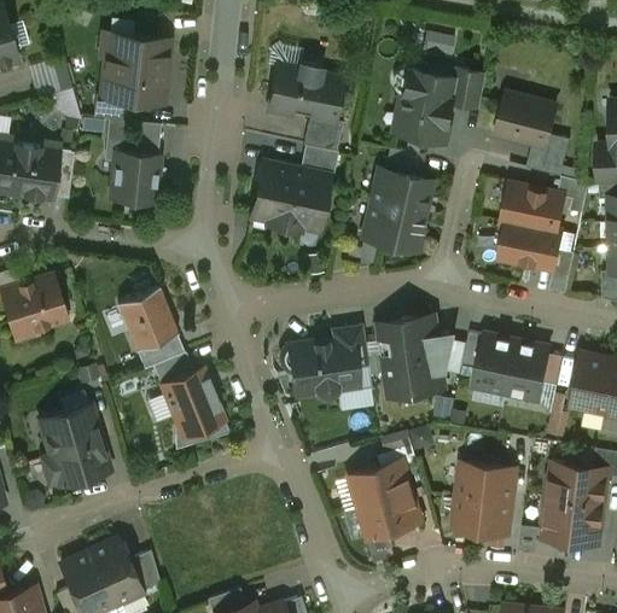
[(1,9),(0,9),(0,68),(17,64),(13,52),(30,47),(24,25),(7,29),(1,9)]
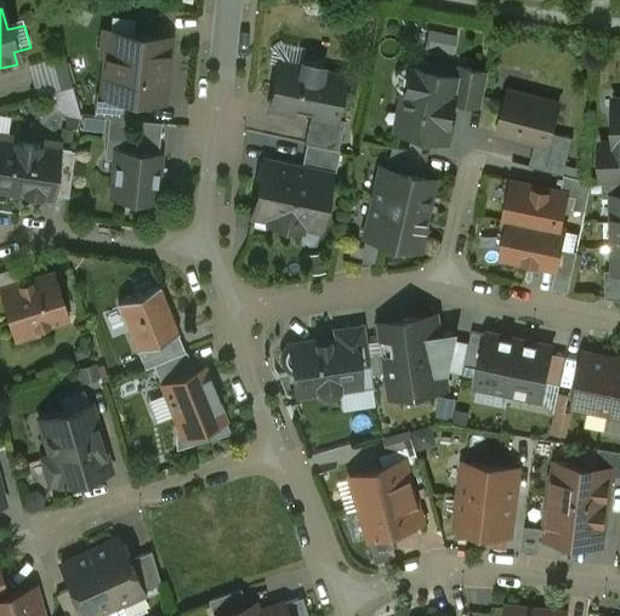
[(456,58),(459,35),(428,32),(425,55),(456,58)]
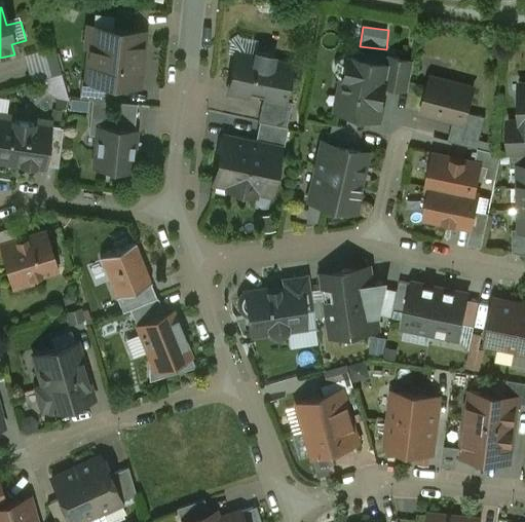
[(145,36),(94,31),(86,36),(85,47),(90,53),(88,83),(85,82),(84,84),(119,87),(140,89),(145,36)]
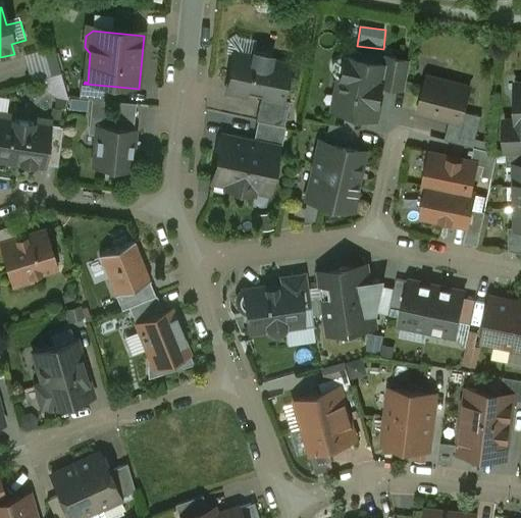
[(33,79),(42,76),(49,100),(69,95),(56,47),(27,55),(33,79)]
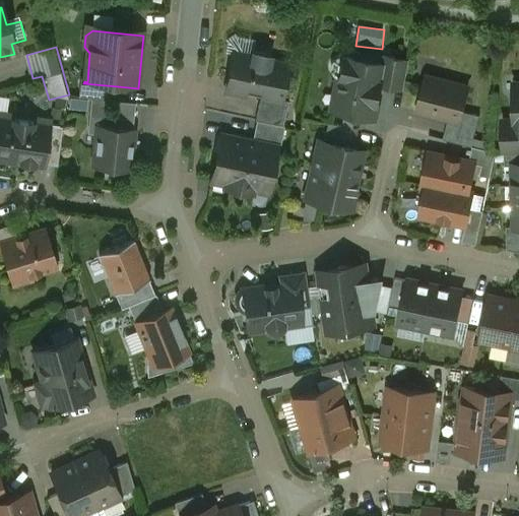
[(272,59),(253,55),(252,61),(234,57),(226,93),(261,101),(281,105),(281,103),(288,68),(270,64),(272,59)]
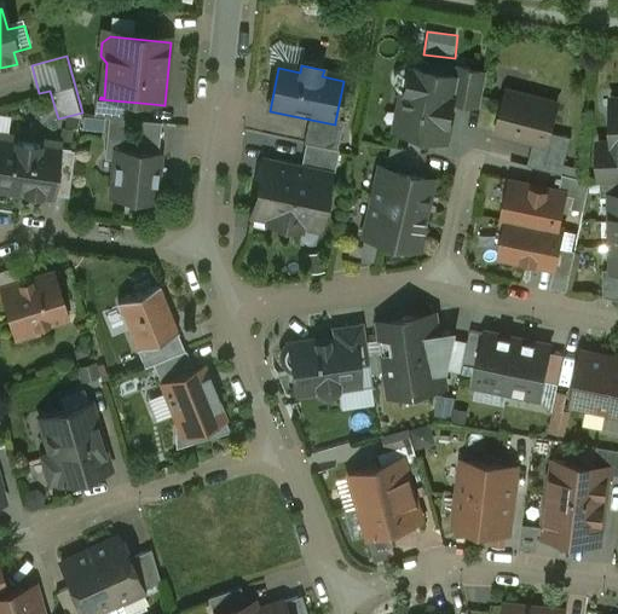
[(446,75),(423,70),(423,75),(406,71),(402,73),(398,76),(396,80),(394,85),(396,90),(398,94),(402,97),(410,99),(403,135),(448,145),(456,105),(461,82),(458,82),(445,80),(446,75)]
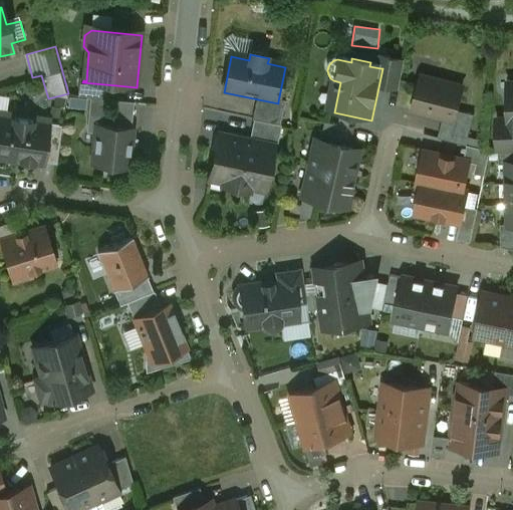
[(406,64),(382,60),(380,68),(382,68),(378,87),(401,91),(406,64)]
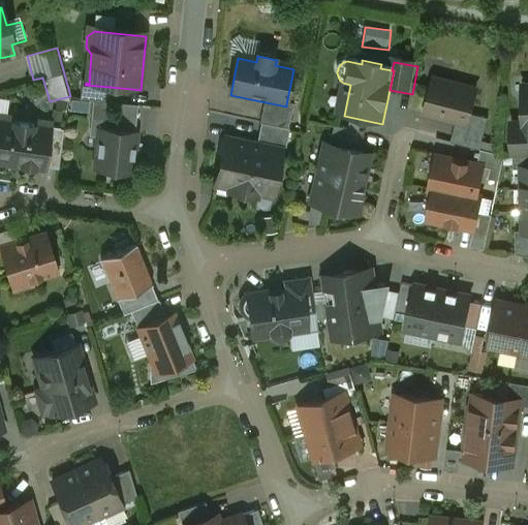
[(120,88),(85,85),(86,83),(83,83),(81,102),(94,103),(111,105),(118,106),(120,88)]
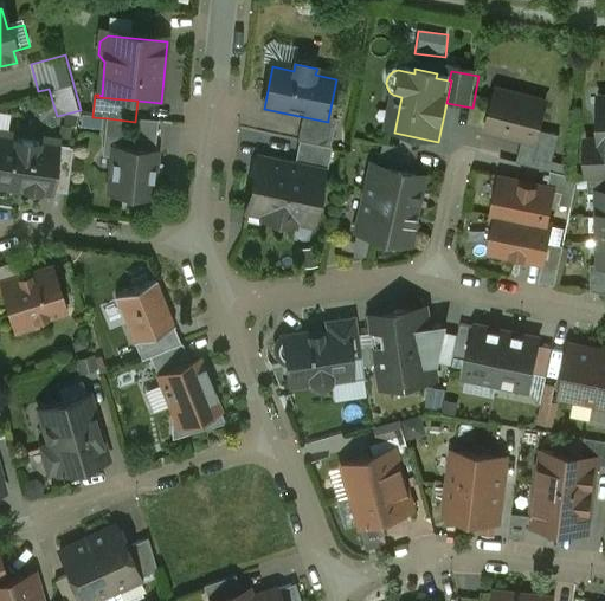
[(547,105),(514,97),(512,105),(496,101),(488,134),(525,143),(536,147),(540,134),(547,105)]
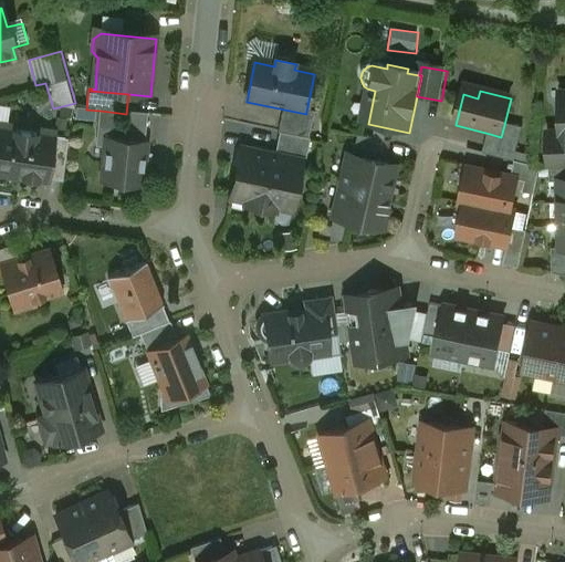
[(129,110),(126,134),(146,137),(150,113),(129,110)]
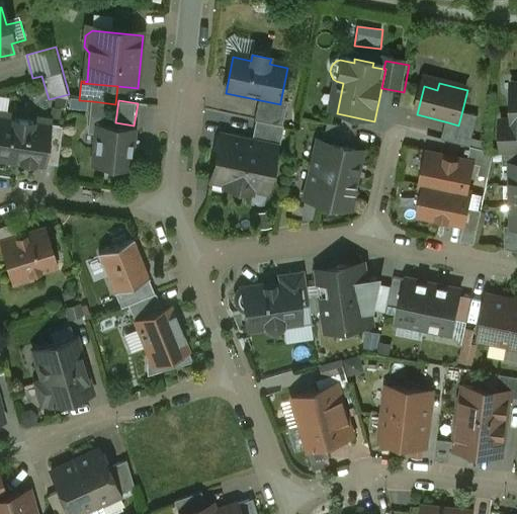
[(280,104),(260,100),(255,123),(256,123),(282,130),(287,104),(280,102),(280,104)]
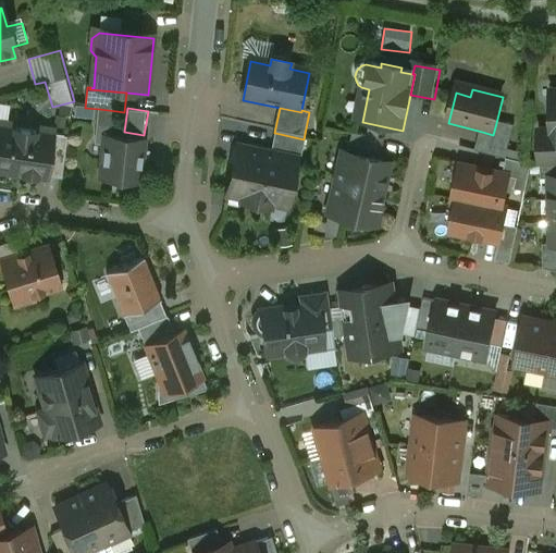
[(116,111),(99,109),(97,127),(114,128),(116,111)]
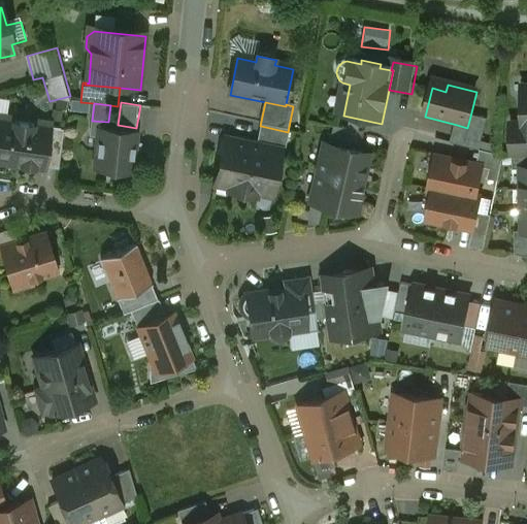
[(488,122),(470,117),(467,128),(457,125),(452,145),(480,153),(482,144),(488,122)]
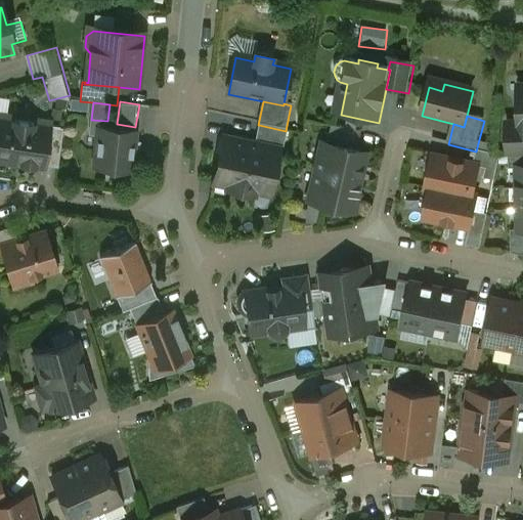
[(50,130),(0,122),(0,164),(44,171),(45,169),(50,130)]
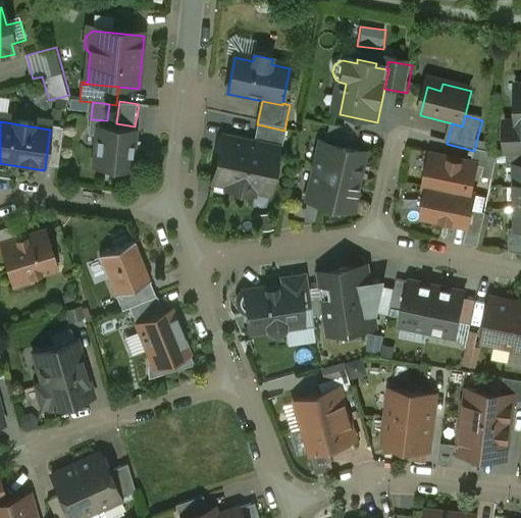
[(284,131),(258,124),(254,146),(278,151),(277,152),(281,153),(287,131),(284,131)]
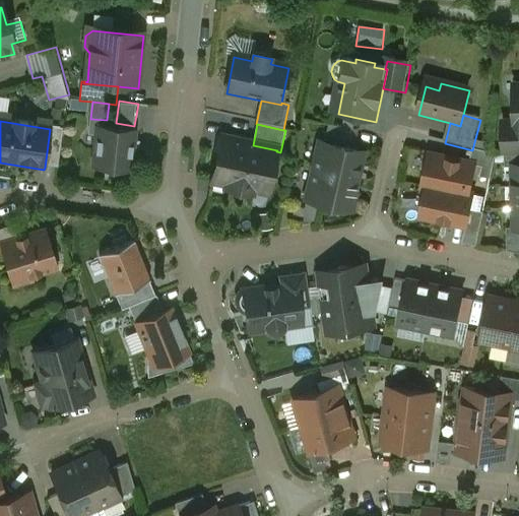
[(518,130),(517,130),(516,124),(504,124),(506,155),(518,154),(518,130)]
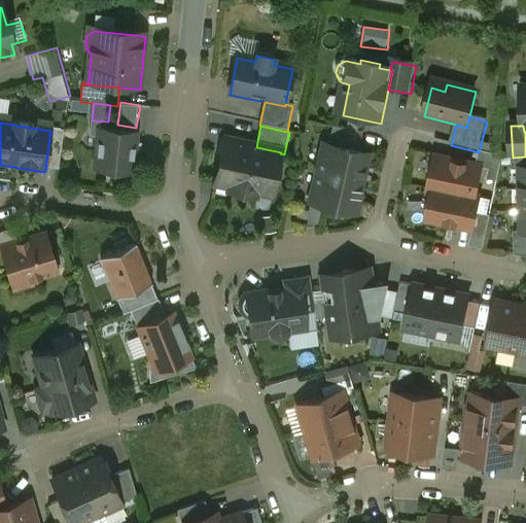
[(343,131),(332,129),(330,140),(341,142),(343,131)]
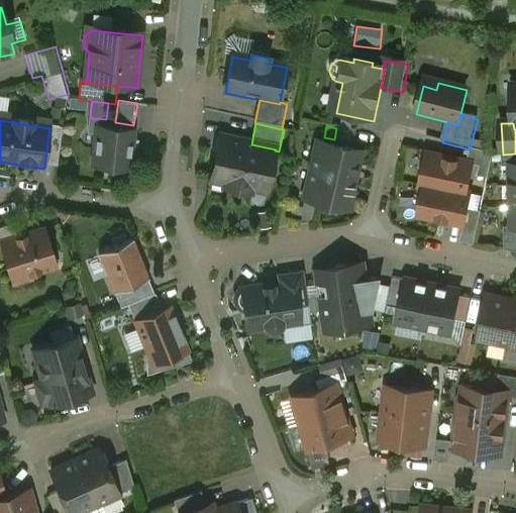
[(135,131),(97,127),(93,169),(114,171),(113,177),(136,179),(138,152),(133,151),(135,131)]
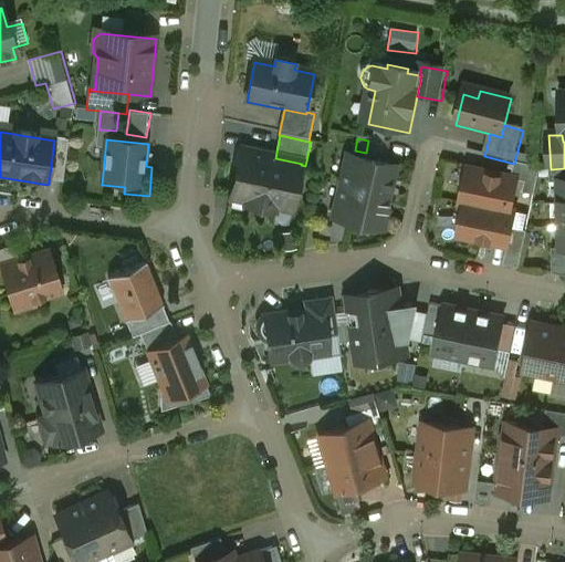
[(70,143),(54,141),(49,183),(63,185),(70,143)]
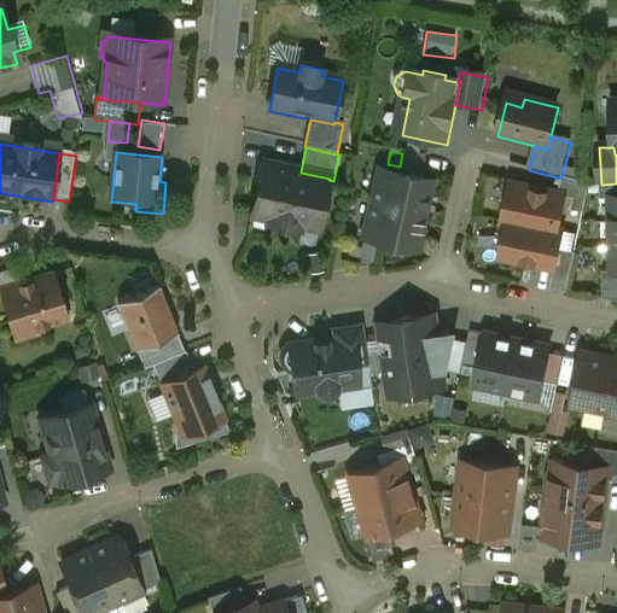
[(429,158),(402,153),(400,167),(425,173),(429,158)]
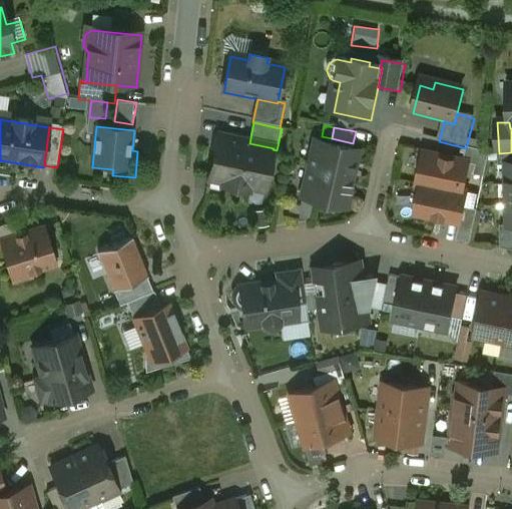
[(249,143),(243,142),(223,138),(222,147),(217,146),(210,181),(223,184),(222,187),(249,192),(250,189),(265,192),(273,149),(274,148),(249,143)]
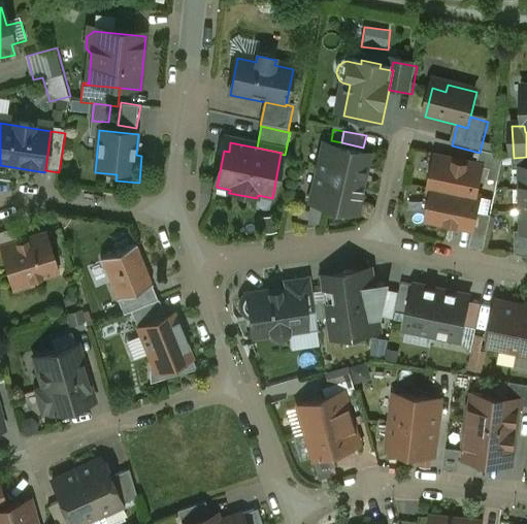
[(499,149),(482,144),(480,153),(499,158),(499,149)]
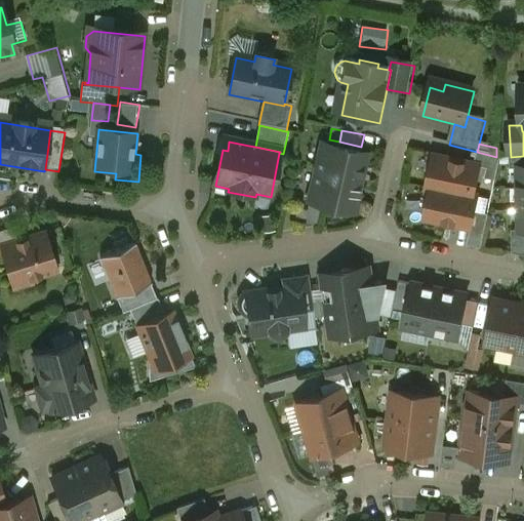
[(316,176),(363,186),(369,157),(323,147),(316,176)]
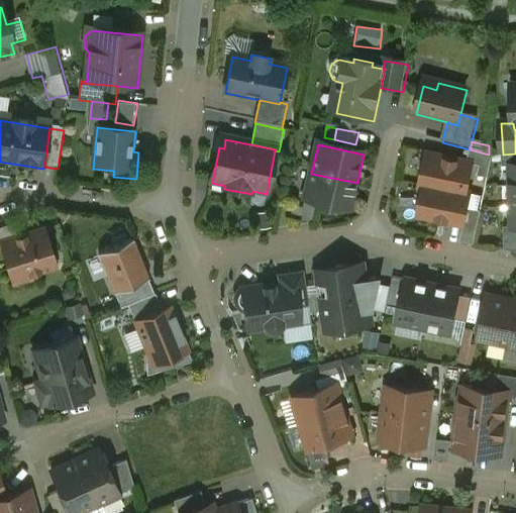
[(450,161),(450,162),(427,157),(421,188),(425,188),(466,195),(468,184),(470,184),(474,166),(457,163),(450,161)]
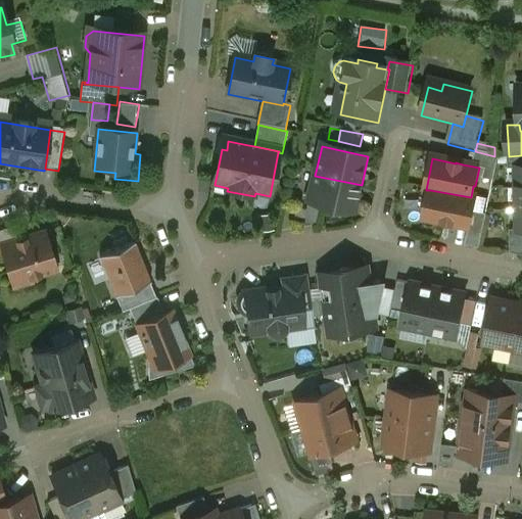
[(362,185),(315,176),(309,202),(310,202),(321,205),(354,213),(362,185)]
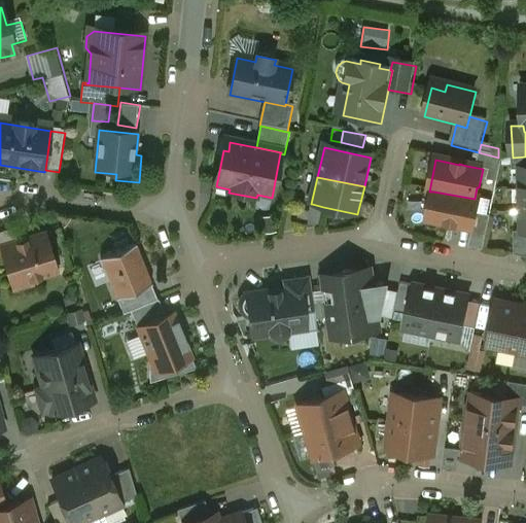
[(475,199),(433,192),(427,221),(450,227),(458,229),(474,232),(478,213),(476,213),(479,200),(475,199)]
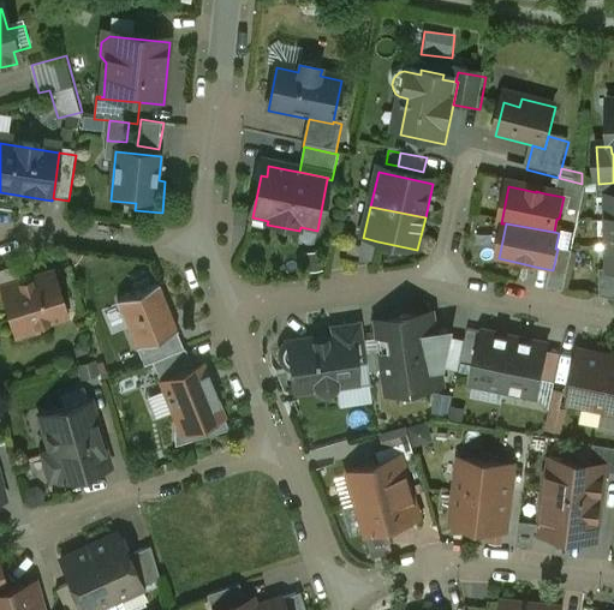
[(377,241),(364,238),(361,250),(358,263),(371,267),(377,241)]
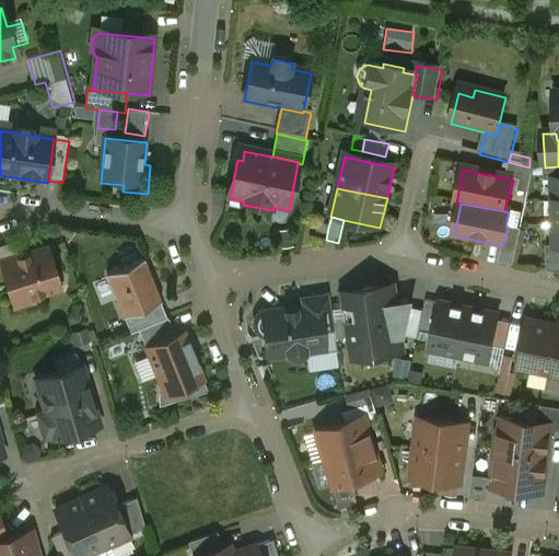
[(328,228),(318,226),(315,238),(326,240),(328,228)]
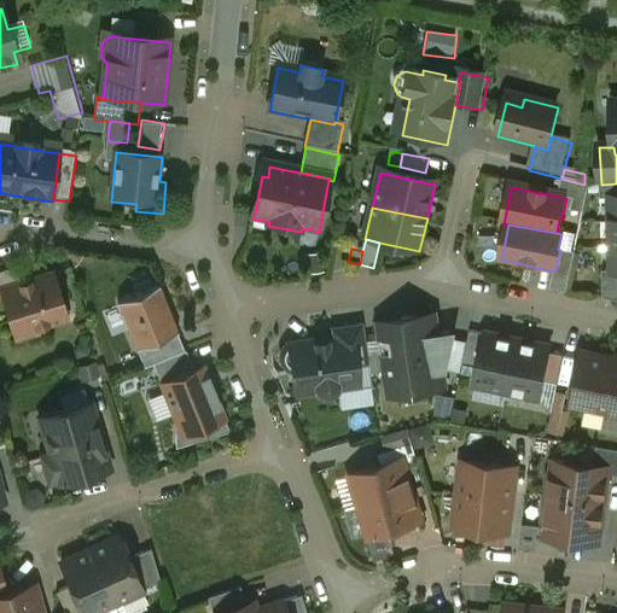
[(16,270),(0,274),(0,299),(0,302),(5,301),(3,292),(22,287),(16,270)]
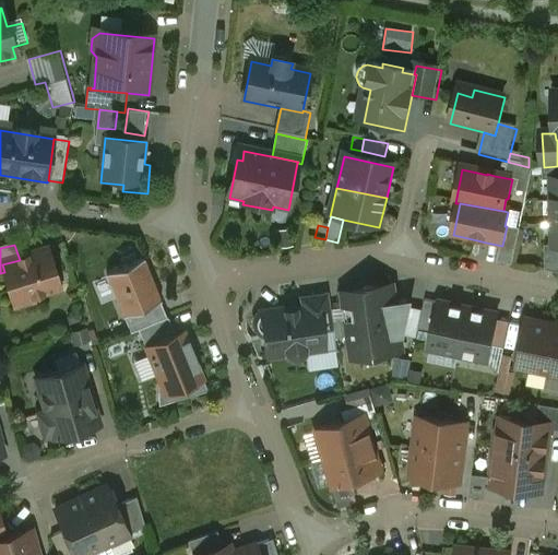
[(557,248),(554,248),(554,247),(546,248),(547,272),(557,274),(557,248)]
